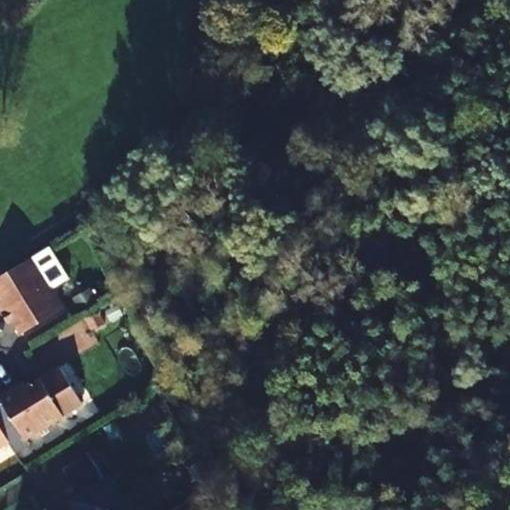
[(62,307),(30,257),(0,276),(0,310),(2,313),(5,311),(20,335),(62,307)]
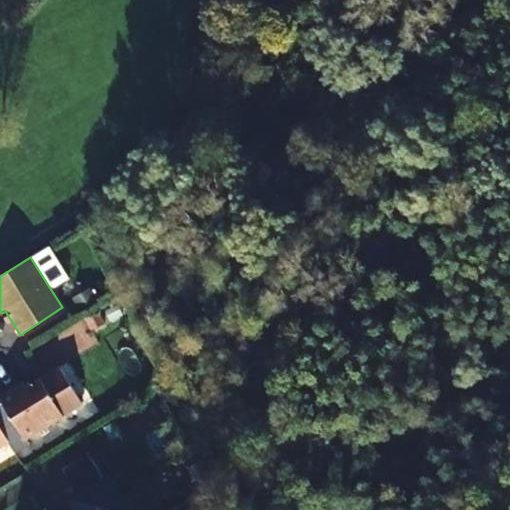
[(62,415),(39,378),(16,393),(13,388),(0,395),(0,428),(7,440),(14,452),(28,444),(25,438),(62,415)]
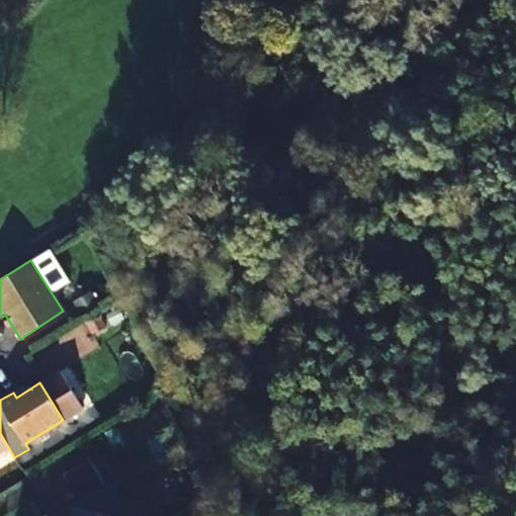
[(86,456),(58,469),(79,515),(137,515),(115,470),(97,479),(86,456)]
